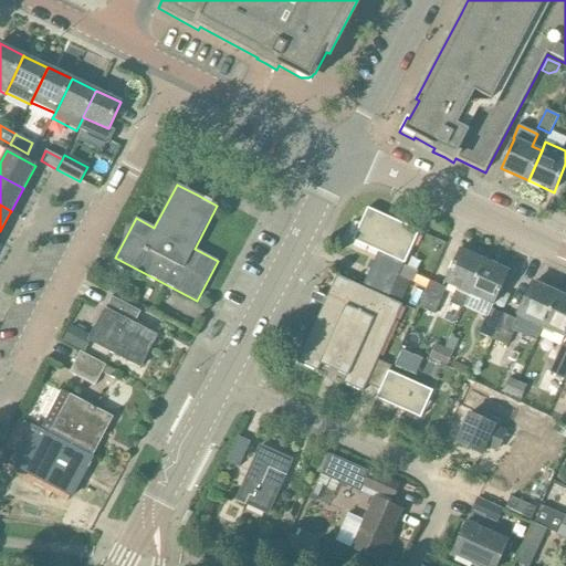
[(368,210),(353,242),(378,254),(377,257),(362,289),(387,301),(404,265),(419,233),(368,210)]
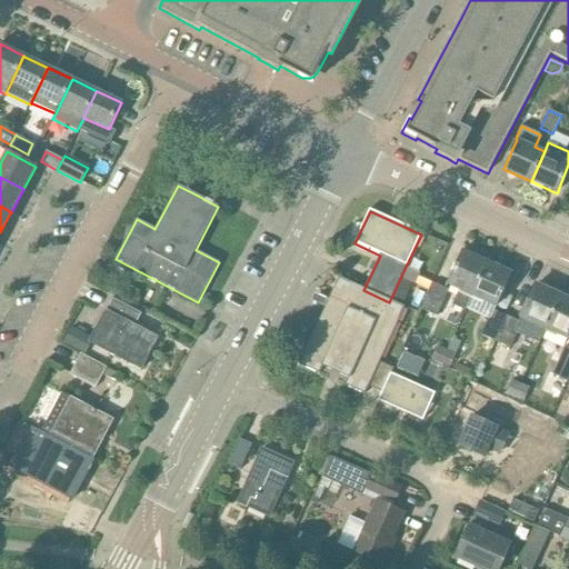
[(461,250),(446,286),(459,291),(459,293),(458,293),(452,306),(463,311),(465,308),(469,298),(486,261),(461,250)]
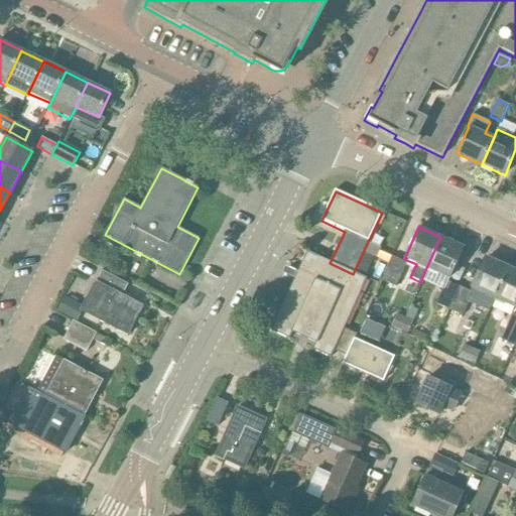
[(440,237),(425,270),(426,271),(436,275),(437,274),(446,278),(449,279),(463,250),(464,248),(441,238),(440,237)]
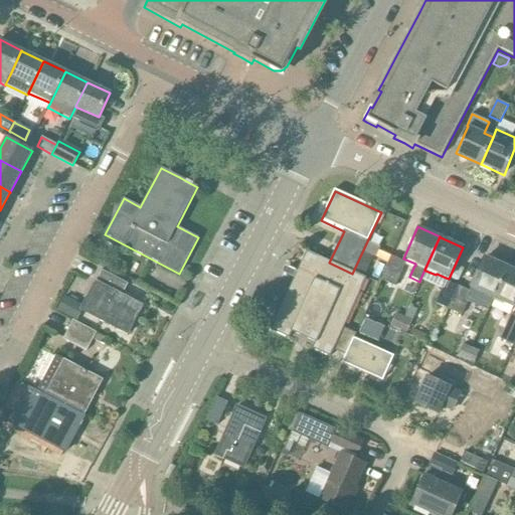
[(307,252),(271,331),(289,340),(292,333),(315,343),(312,350),(330,358),(333,351),(345,356),(354,340),(356,335),(342,329),(365,280),(352,274),(329,263),(319,259),(307,252)]
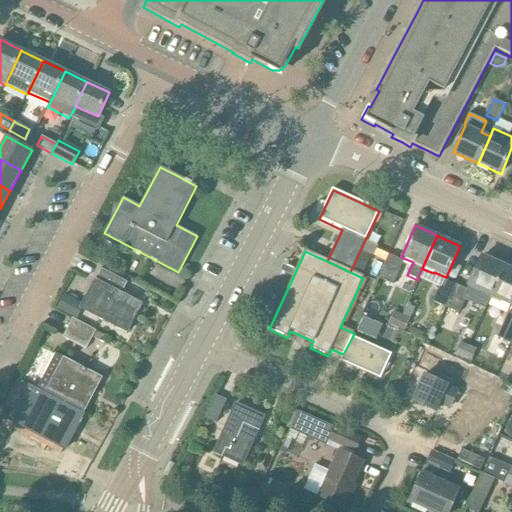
[(393,285),(404,261),(389,255),(378,278),(393,285)]
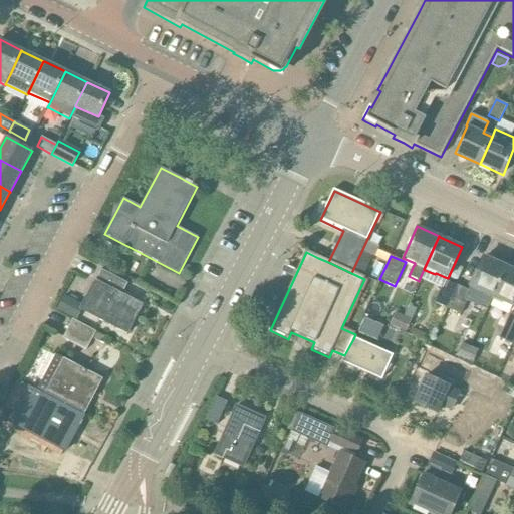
[(483,257),(470,287),(492,297),(506,267),(483,257)]
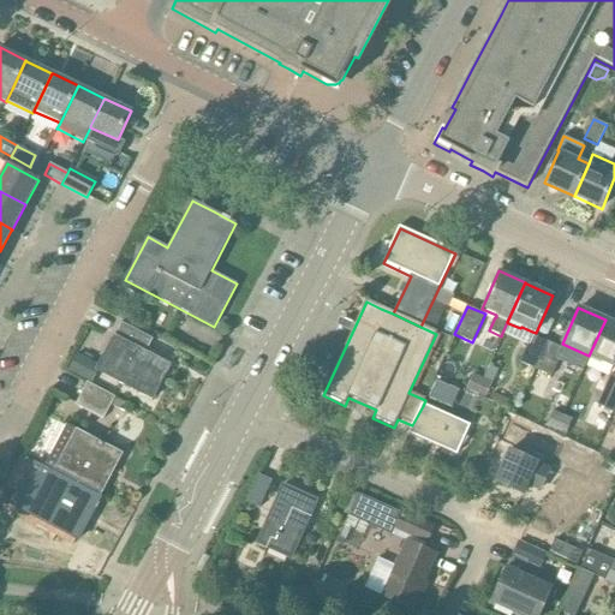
[(605,320),(589,356),(591,356),(614,366),(614,323),(607,321),(605,320)]
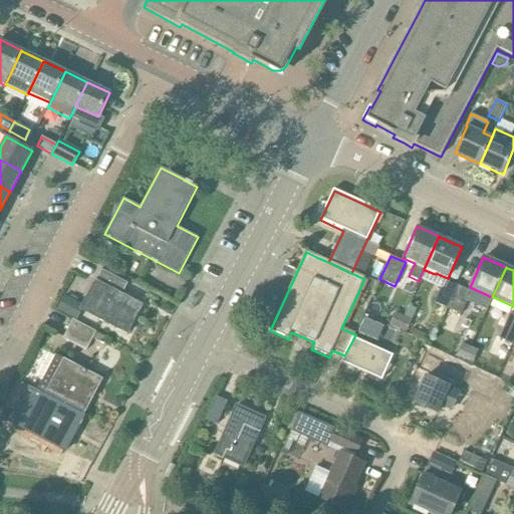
[(126,333),(141,306),(121,296),(127,283),(101,270),(82,305),(80,309),(82,310),(126,333)]
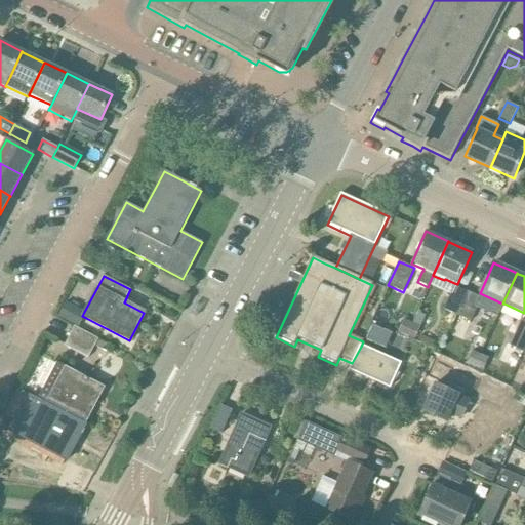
[(457,316),(469,292),(453,286),(443,310),(457,316)]
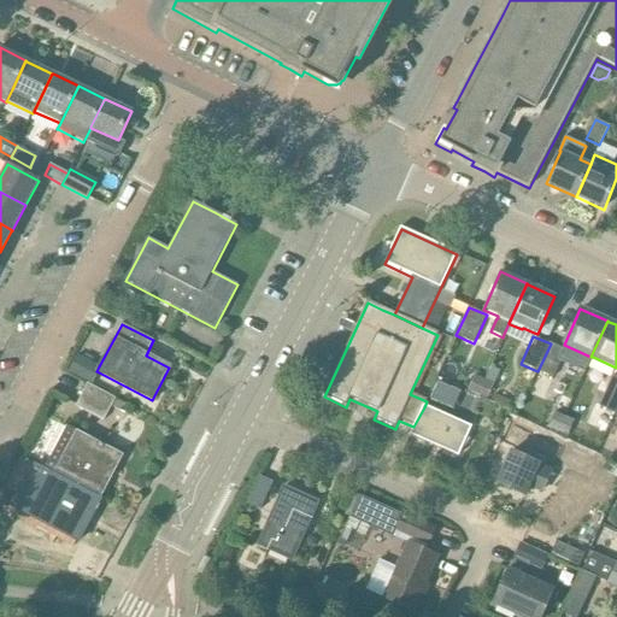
[(551,344),(538,371),(553,378),(565,351),(551,344)]
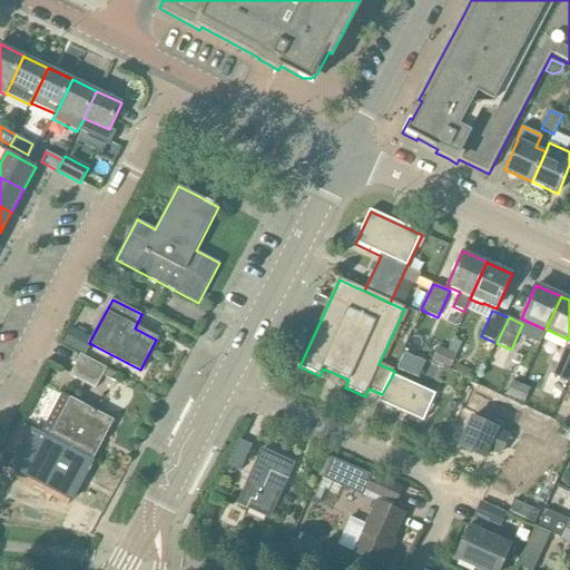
[(71,328),(62,345),(80,355),(85,357),(91,344),(89,343),(91,338),(71,328)]
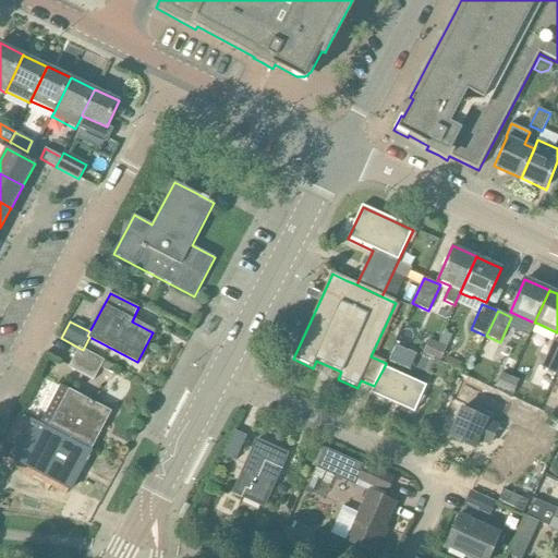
[(423,353),(432,358),(438,344),(429,340),(423,353)]
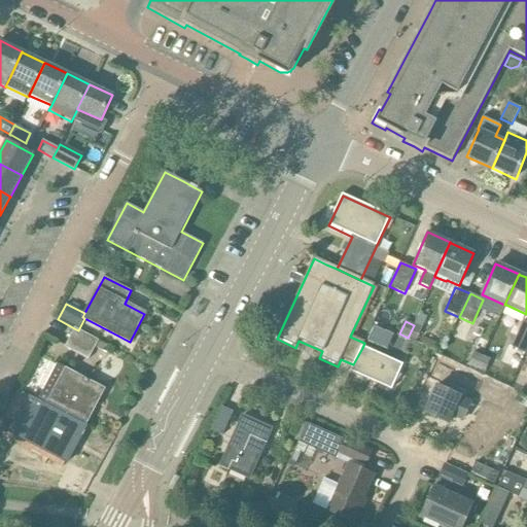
[(524,353),(526,348),(526,322),(523,321),(511,347),(524,353)]
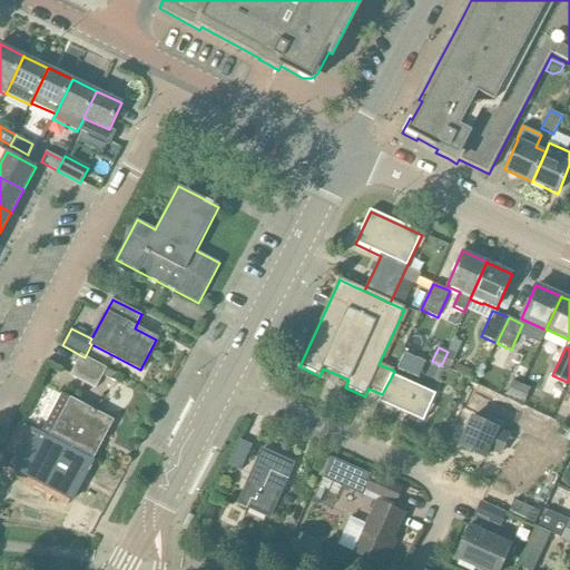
[(448,352),(441,365),(450,370),(457,356),(455,355),(448,352)]
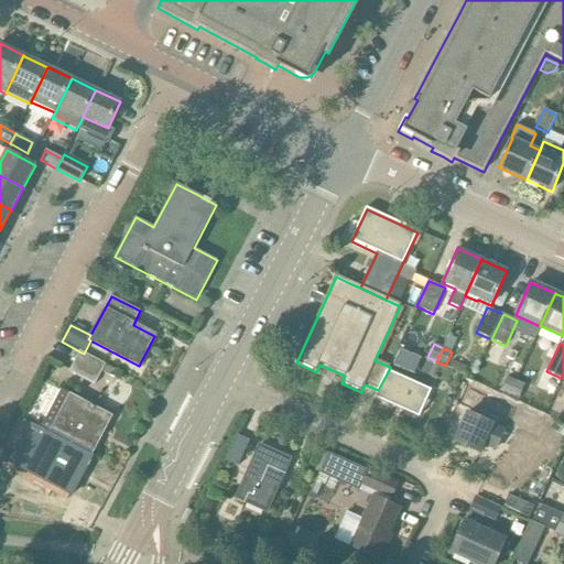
[(400,349),(393,366),(403,370),(411,355),(400,349)]
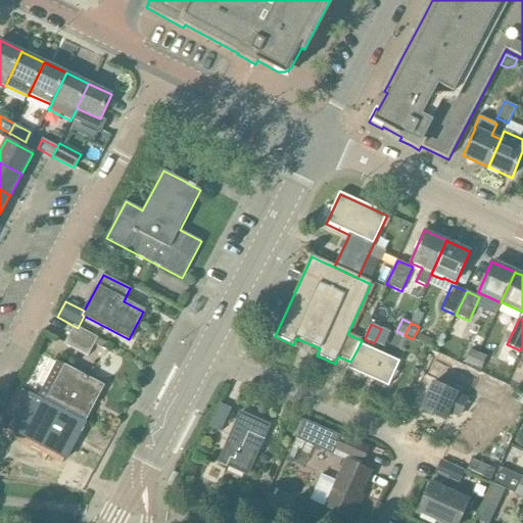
[(74,326),(64,345),(88,358),(94,345),(97,339),(97,338),(98,338),(78,328),(74,326)]
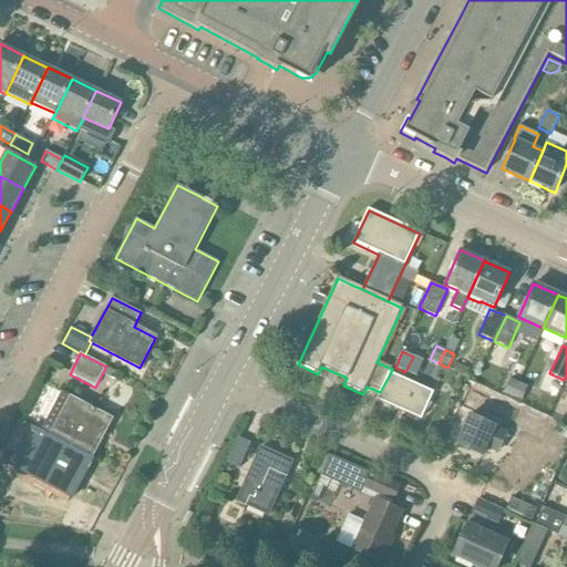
[(456,363),(453,370),(465,375),(468,369),(456,363)]
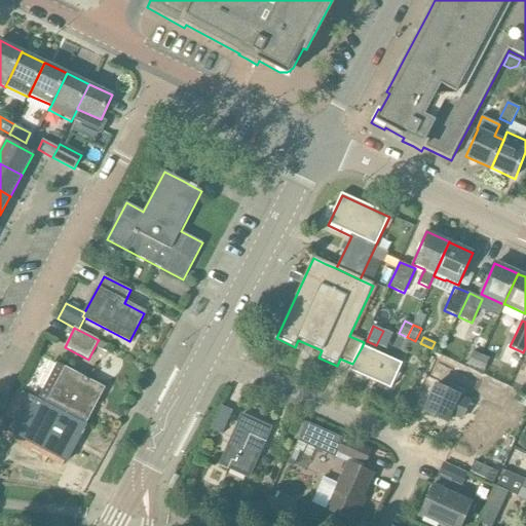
[(362,347),(352,364),(349,371),(390,389),(401,366),(362,347)]
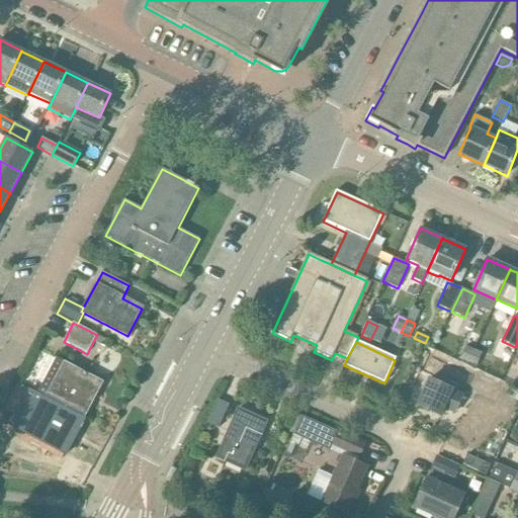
[(468,363),(475,350),(465,346),(459,359),(468,363)]
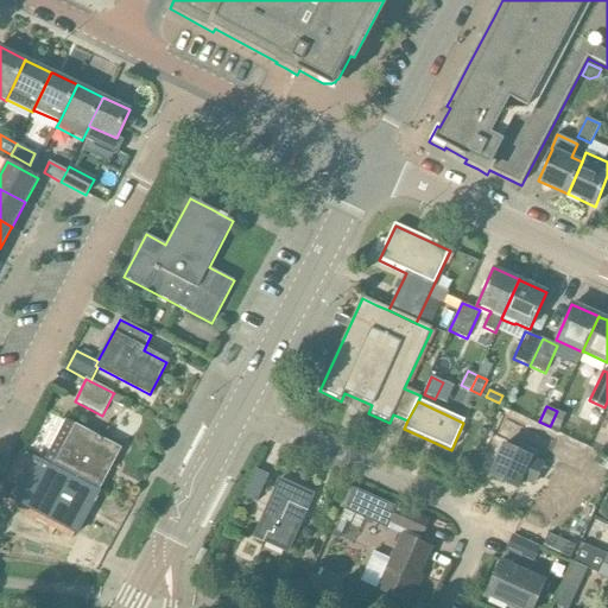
[(557,411),(550,426),(559,430),(565,416),(557,411)]
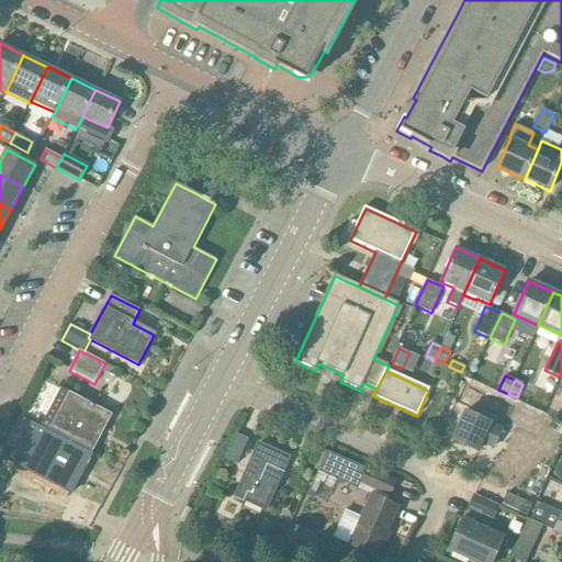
[(465,412),(452,440),(478,451),(482,442),(493,447),(502,430),(499,429),(503,423),(506,425),(514,407),(465,385),(458,403),(470,408),(468,412),(465,412)]
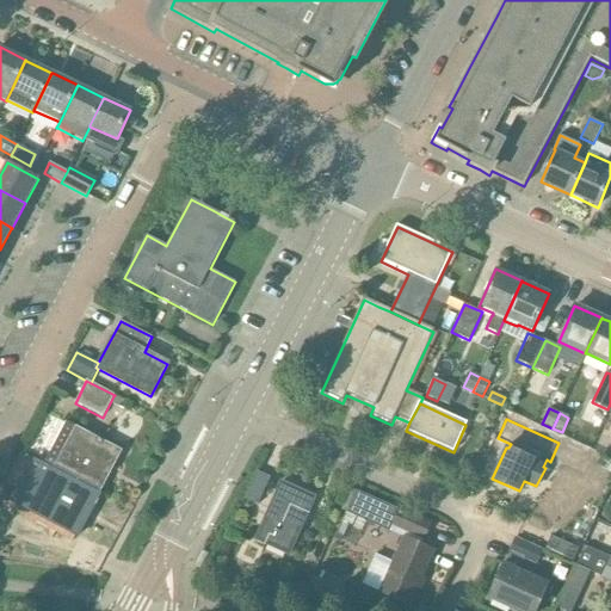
[(66,421),(44,464),(54,469),(54,470),(72,480),(99,494),(107,479),(104,476),(109,466),(113,468),(122,451),(76,427),(66,421)]
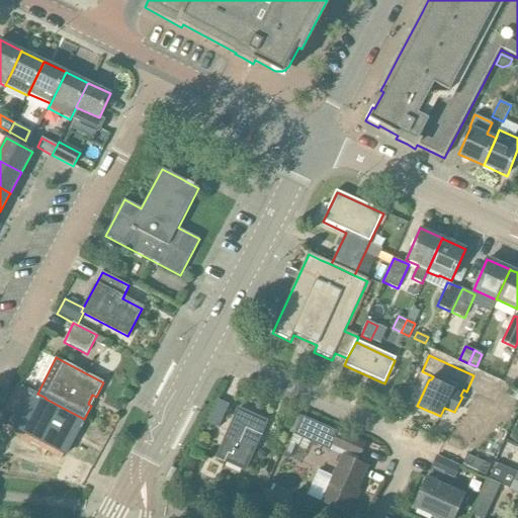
[(517,392),(512,390),(508,397),(510,404),(517,407),(517,403),(517,392)]
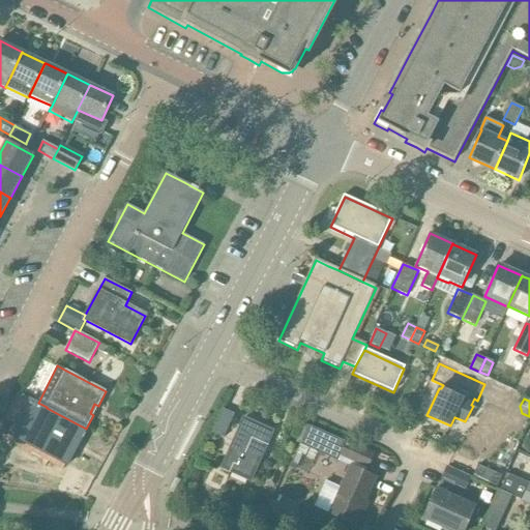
[(32,400),(12,438),(67,466),(76,449),(71,447),(76,441),(79,443),(87,429),(86,429),(62,416),(47,408),(47,407),(38,403),(32,400)]
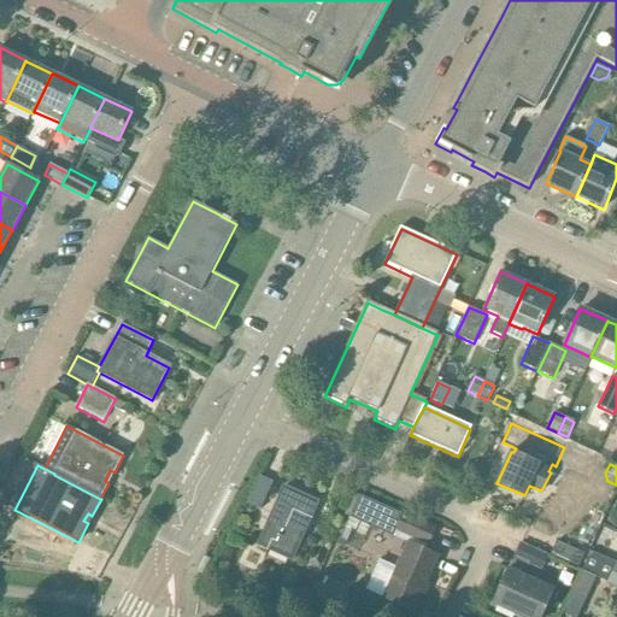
[(258,476),(246,504),(247,505),(260,511),(272,483),(259,477),(258,476)]
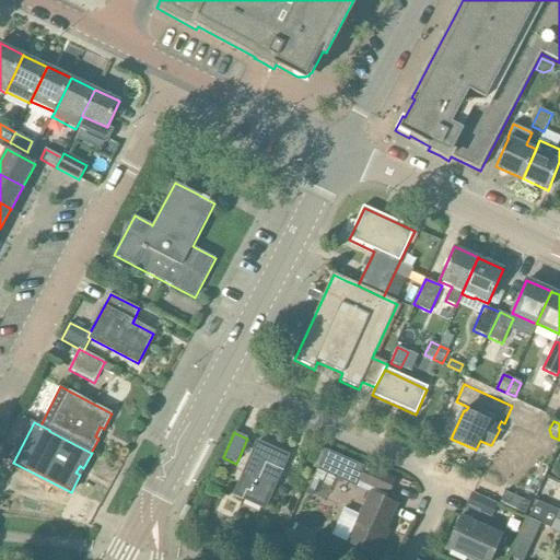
[(265,509),(289,456),(258,442),(234,494),(265,509)]
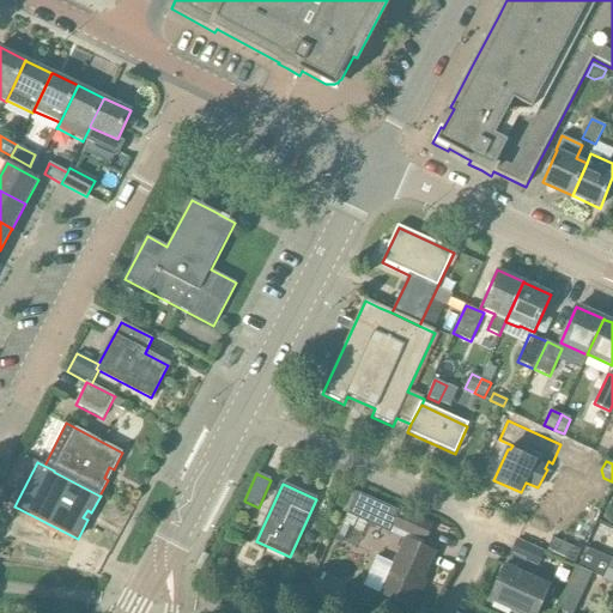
[(390,533),(400,511),(358,493),(349,514),(390,533)]
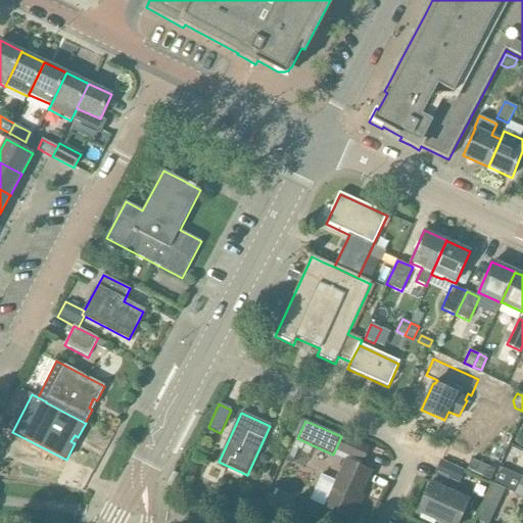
[(362,462),(368,449),(369,447),(342,435),(336,450),(362,462)]
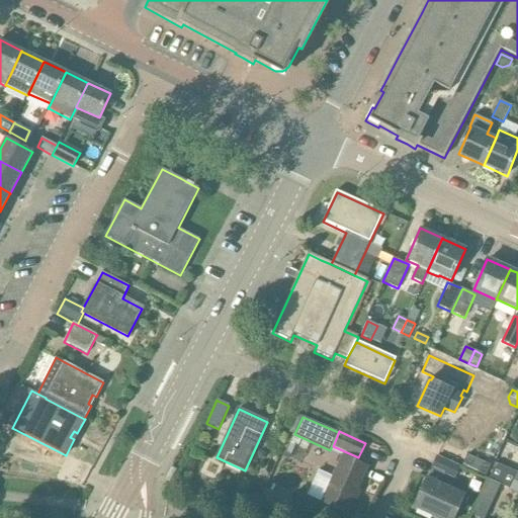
[(486,477),(491,465),(467,454),(462,465),(486,477)]
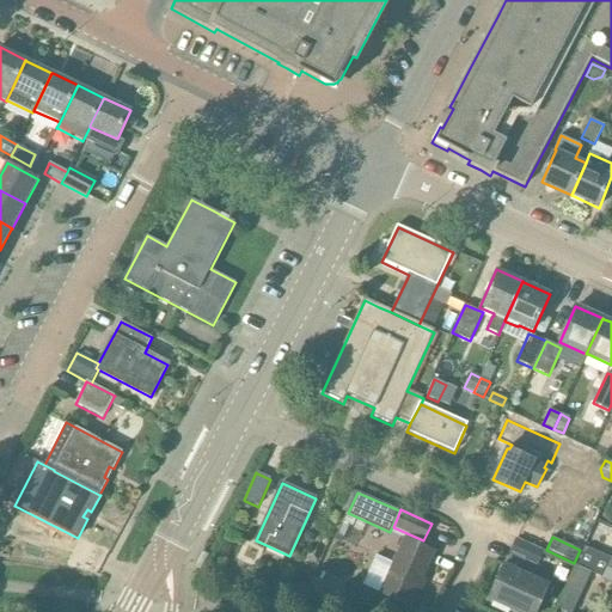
[(537,564),(543,552),(515,539),(489,599),(515,611),(537,611),(549,585),(520,571),(525,560),(537,564)]
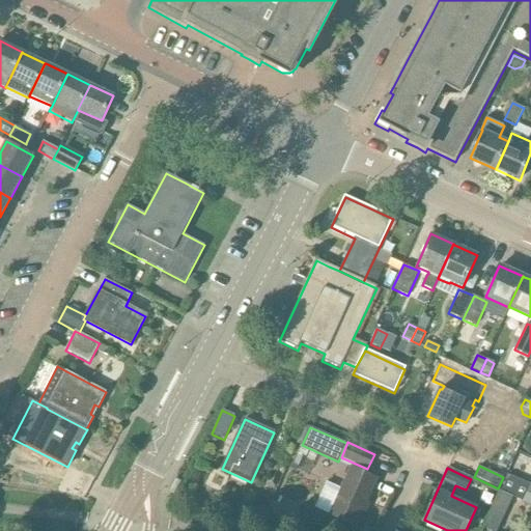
[(355,527),(375,480),(352,469),(331,515),(355,527)]
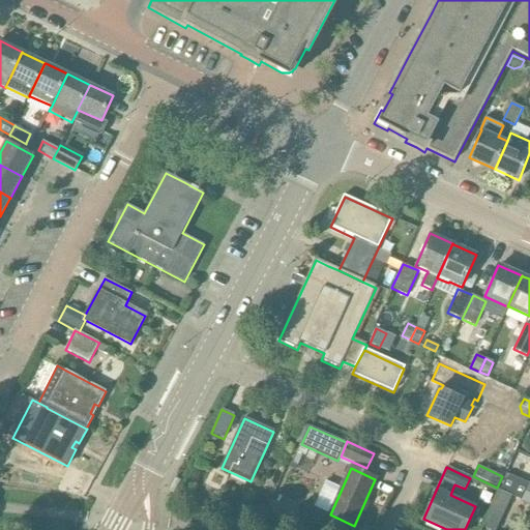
[(529,482),(529,483),(507,473),(501,491),(483,527),(489,529),(496,529),(511,496),(522,500),(529,504),(529,482)]
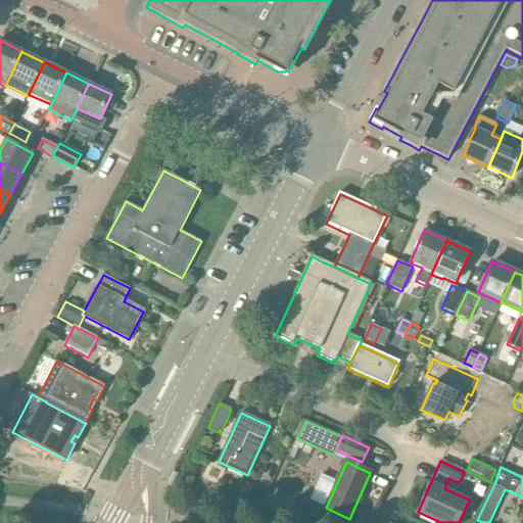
[(205,493),(210,481),(197,476),(192,487),(205,493)]
